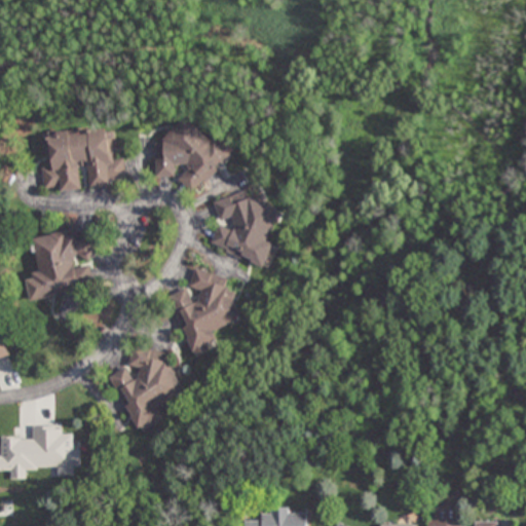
[(210,141),(190,120),(184,120),(156,148),(155,179),(179,179),(179,184),(188,193),(196,193),(231,158),(231,152),(219,141),(210,141)]
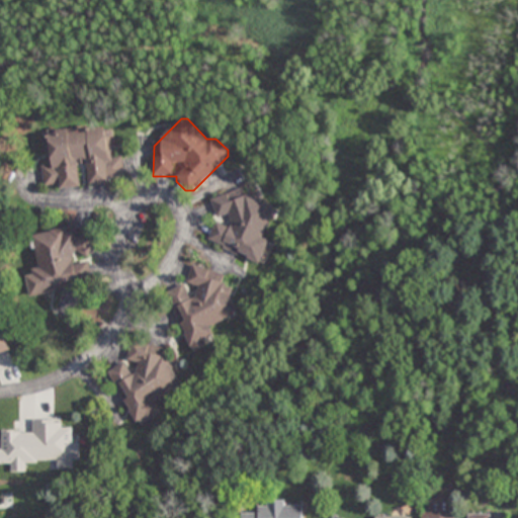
[(44,190),(123,184),(121,157),(113,158),(110,126),(46,132),(49,167),(41,168),(44,190)]
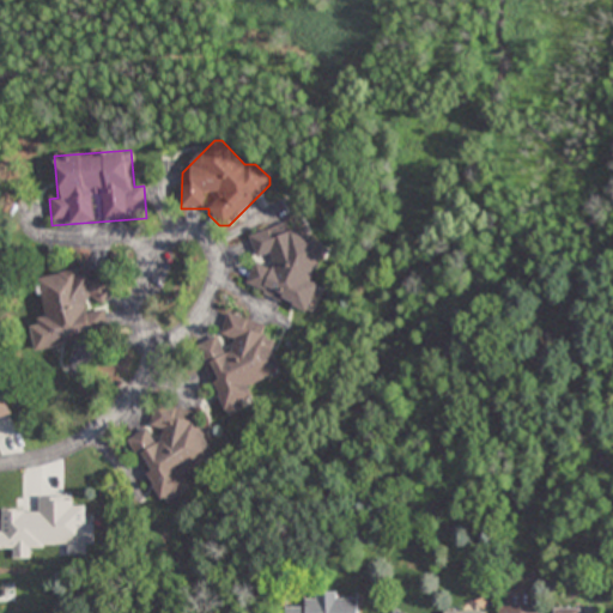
[(246,287),(305,313),(311,311),(319,295),(315,279),(327,249),(327,247),(285,229),(250,237),(255,256),(271,263),(271,265),(254,268),(246,287)]
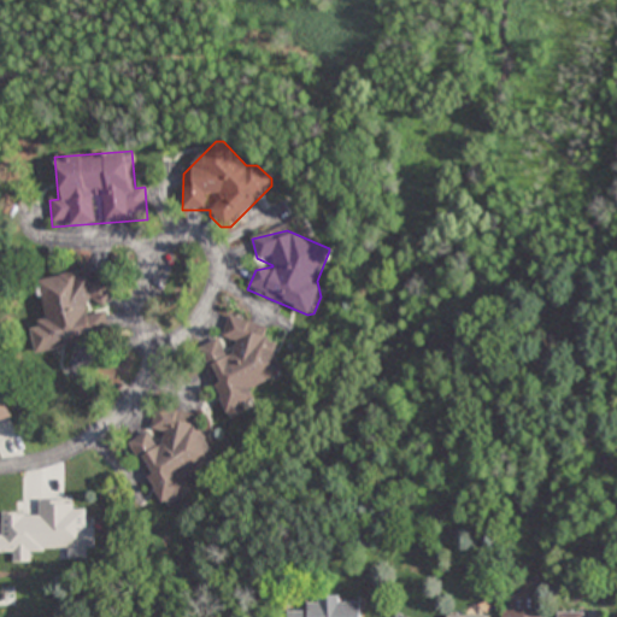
[(35,353),(112,339),(106,310),(117,307),(110,270),(39,283),(46,323),(30,325),(35,353)]
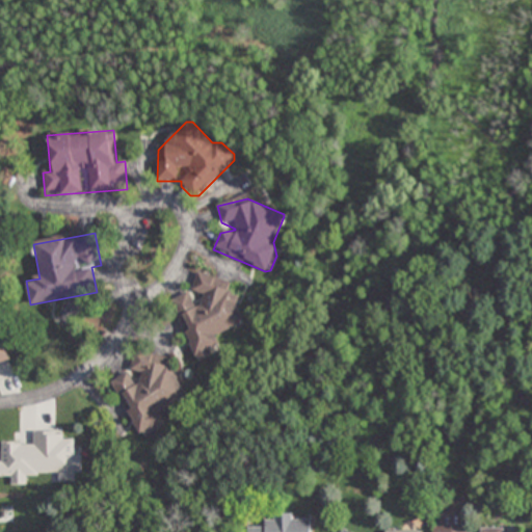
[(232,285),(198,273),(191,294),(202,297),(197,311),(190,294),(171,301),(195,363),(215,354),(221,336),(243,327),(245,320),(232,285)]
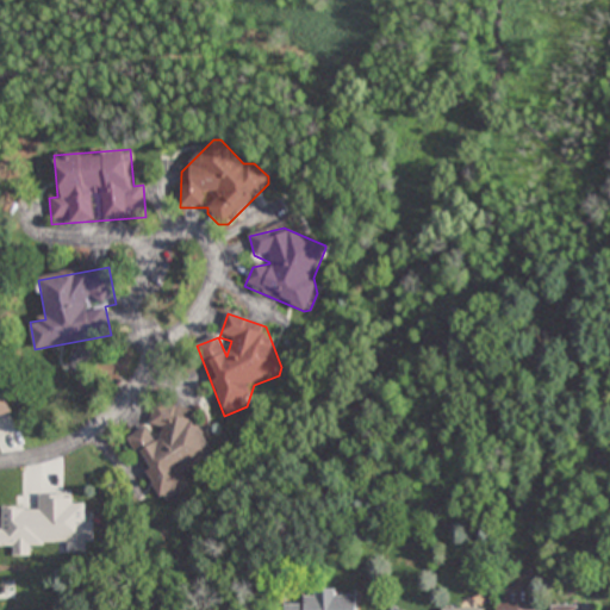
[(157,500),(188,486),(182,474),(215,459),(186,400),(149,418),(157,435),(153,437),(148,429),(128,439),(157,500)]
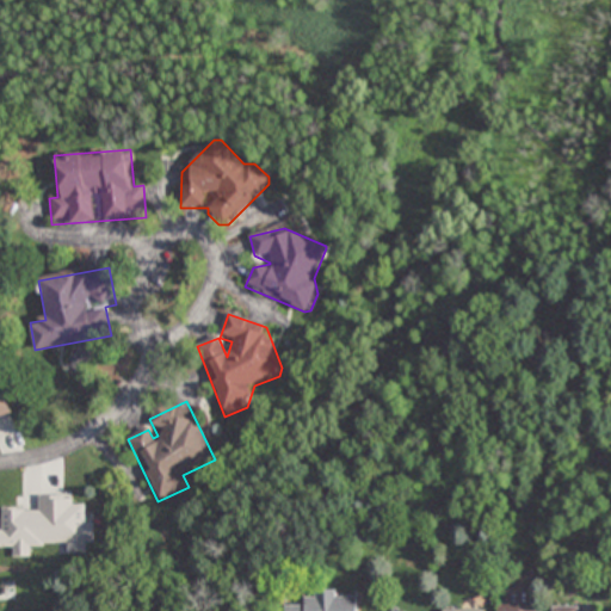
[(1,510),(0,548),(13,548),(13,557),(31,559),(31,544),(69,545),(69,553),(96,553),(96,524),(85,524),(85,505),(73,505),(73,497),(39,495),(39,510),(1,510)]
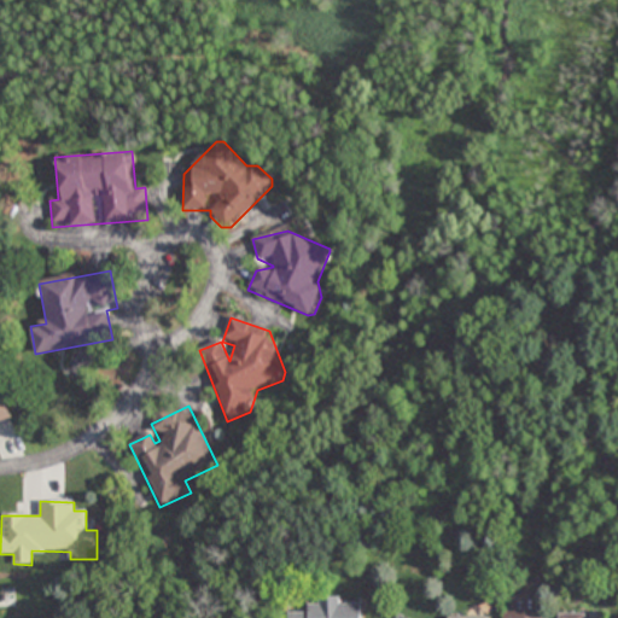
[(549,617),(549,612),(536,612),(536,598),(514,598),(514,612),(503,612),(502,617),(549,617)]
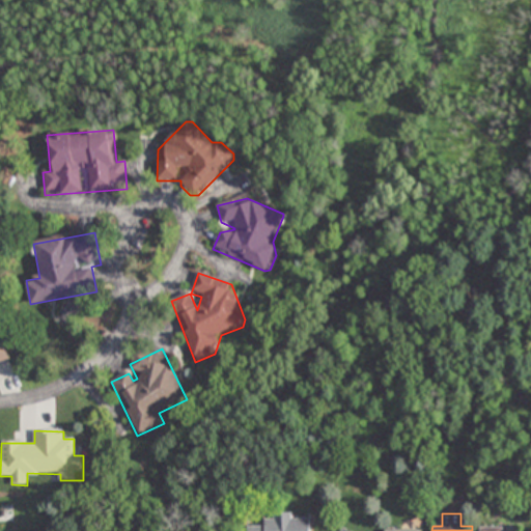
[(249,530),(310,530),(311,520),(294,520),(294,514),(268,514),(269,526),(249,527),(249,530)]
